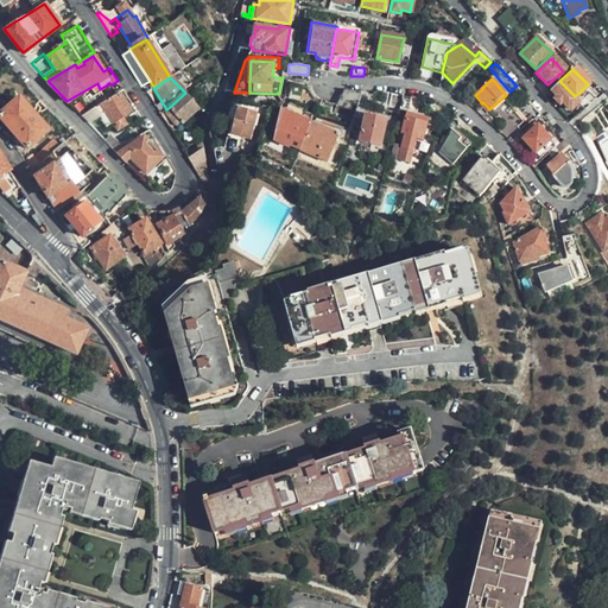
[(575,96),(559,81),(551,89),(552,92),(550,94),(556,101),(558,97),(568,107),(577,100),(575,96)]
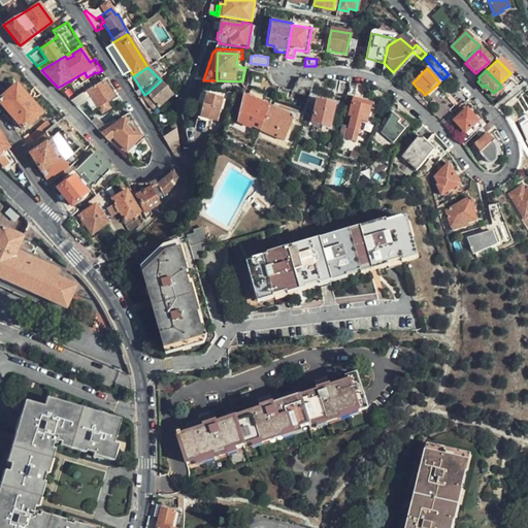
[(275,90),(266,77),(255,86),(264,98),(275,90)]
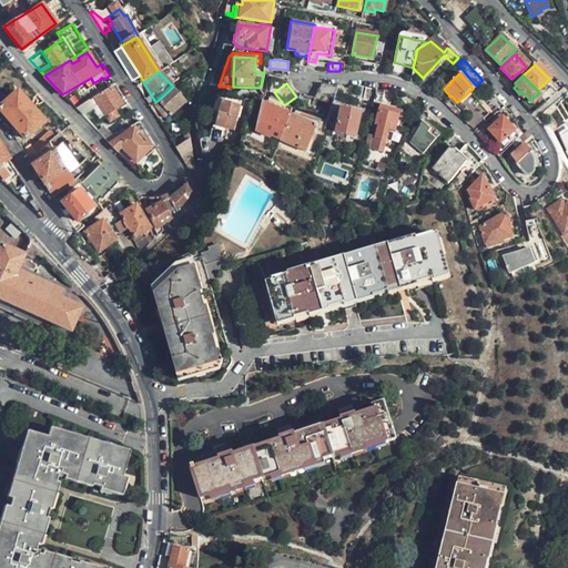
[(546,92),(549,98),(558,90),(554,84),(546,92)]
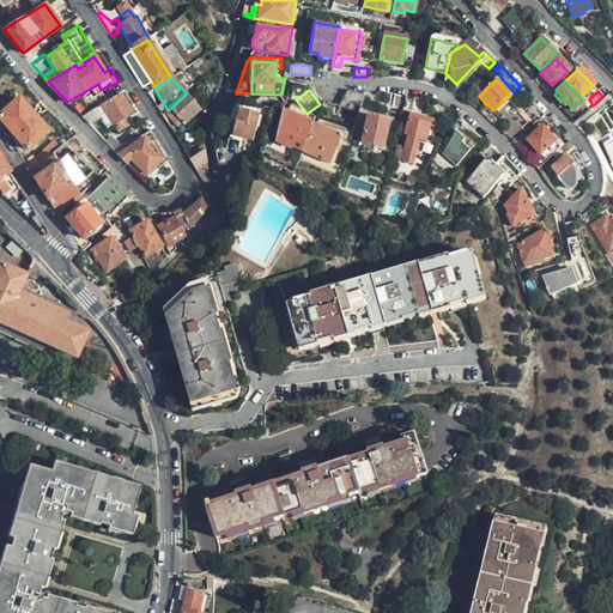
[(375,96),(364,92),(359,109),(370,111),(375,96)]
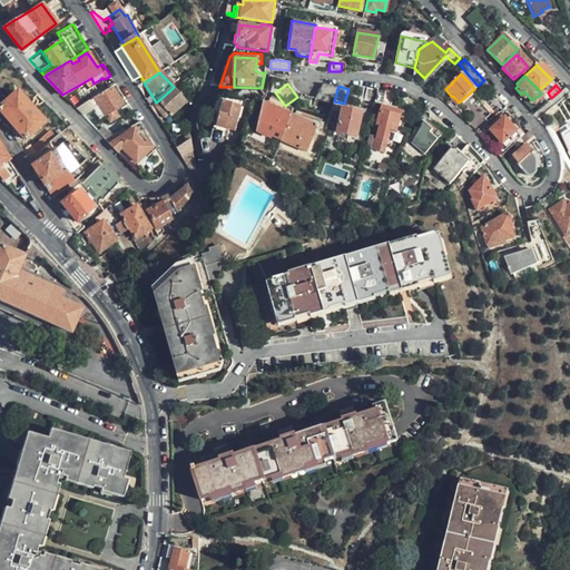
[(112,87),(76,108),(82,115),(91,109),(99,118),(109,112),(123,105),(112,87)]
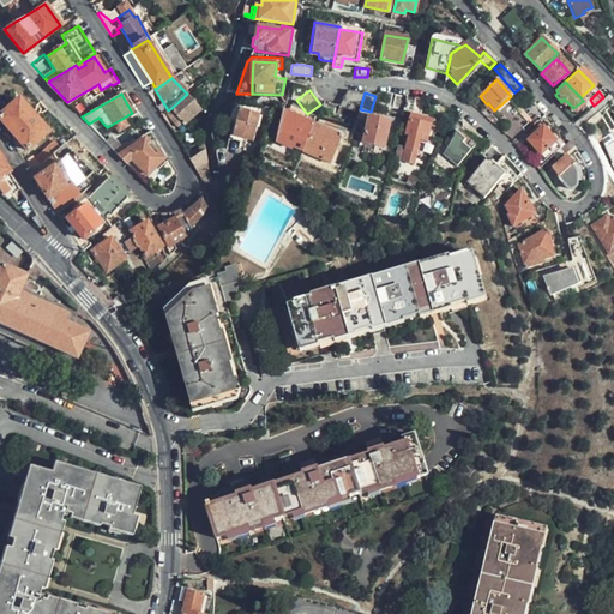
[(200,108),(187,94),(172,108),(173,109),(185,124),(200,108)]
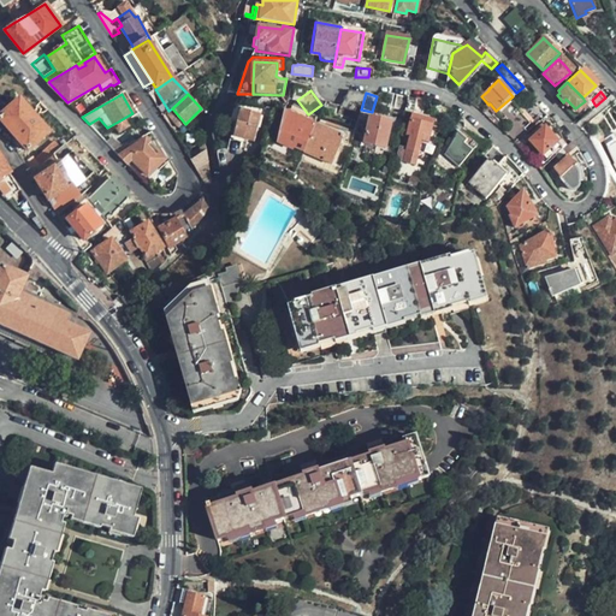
[(402,113),(407,96),(396,94),(392,111),(402,113)]
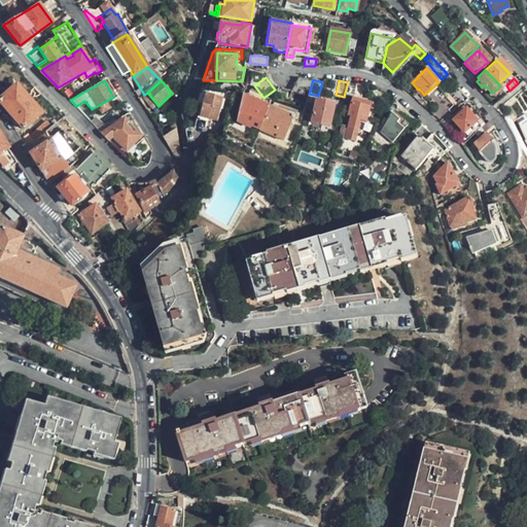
[(455,107),(466,98),(456,86),(455,88),(449,80),(438,90),(455,107)]
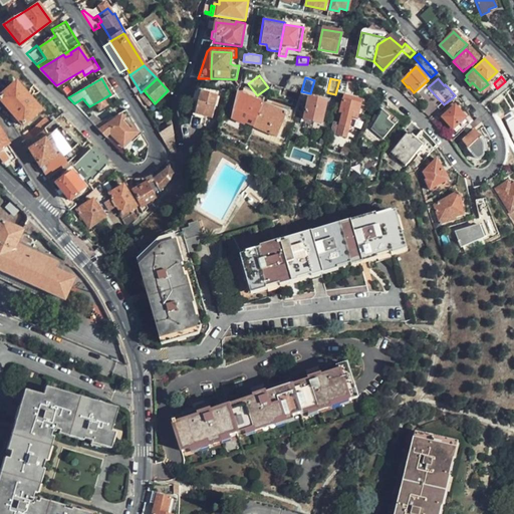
[(347,82),(339,80),(335,94),(342,96),(344,96),(347,82)]
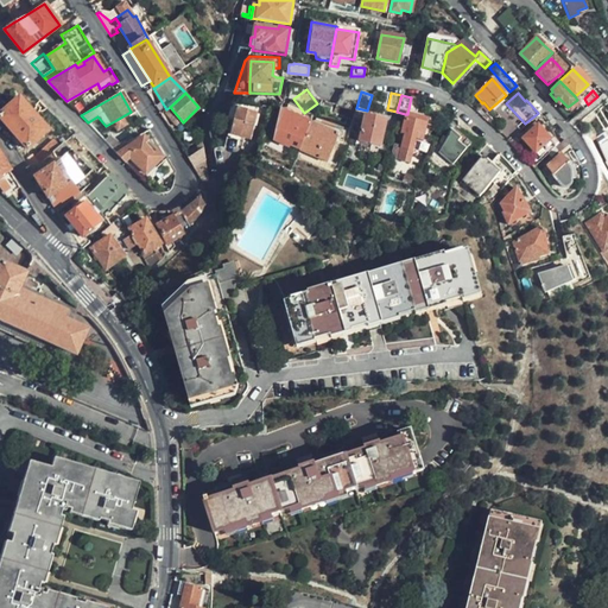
[(26,149),(45,131),(18,99),(0,112),(0,119),(8,128),(26,149)]
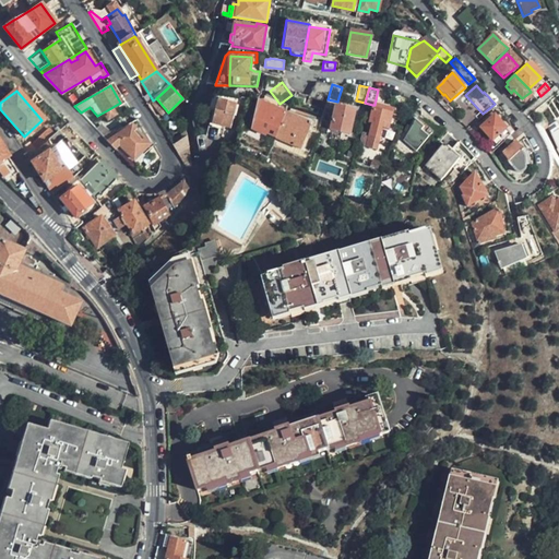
[(407,99),(400,96),(395,108),(402,110),(407,99)]
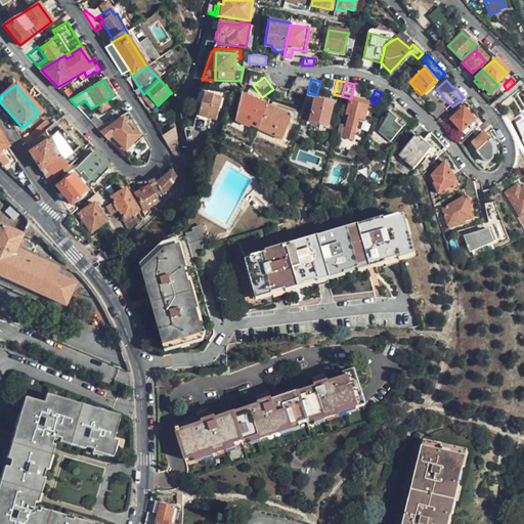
[(247,124),(259,129),(268,106),(267,106),(269,100),(248,91),(246,97),(243,95),(232,121),(246,126),(247,124)]
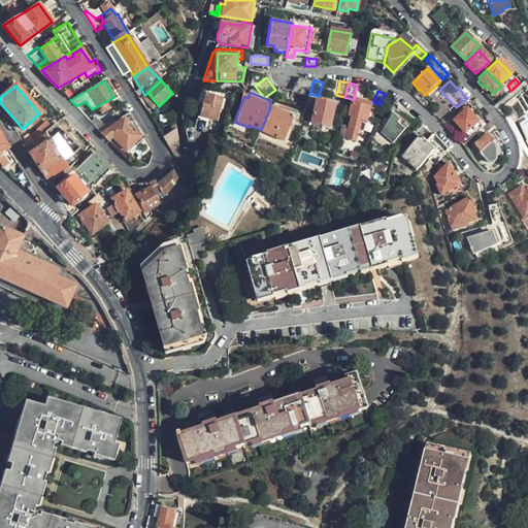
[(218,122),(226,95),(201,93),(200,105),(202,105),(200,119),(218,122)]
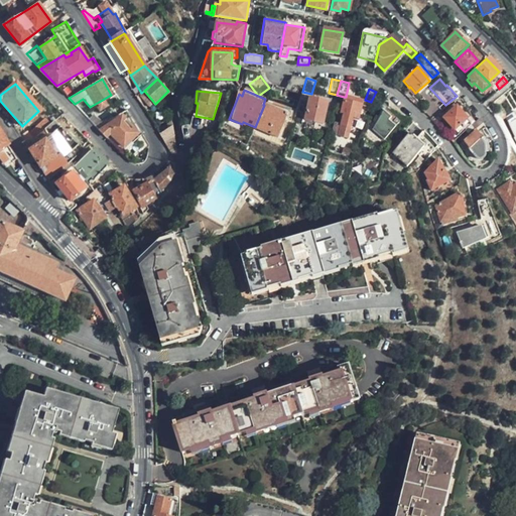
[(151,108),(155,104),(145,92),(140,98),(151,108)]
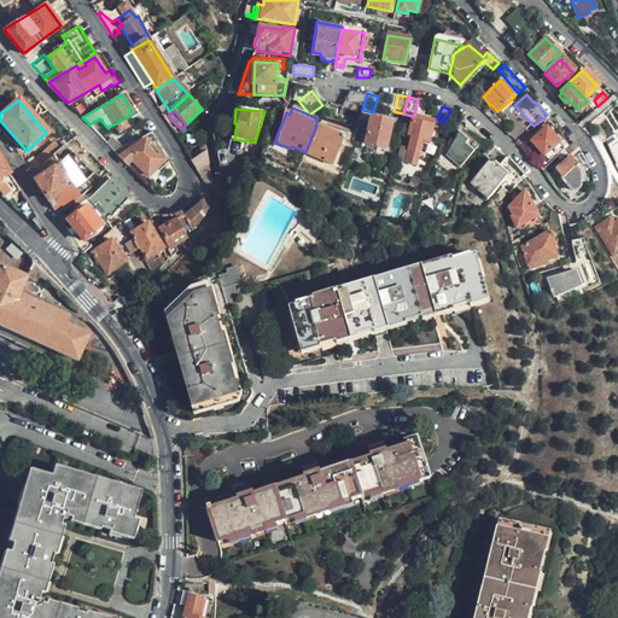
[(429,145),(435,122),(412,116),(412,118),(409,117),(404,138),(409,139),(406,157),(400,155),(398,161),(403,163),(403,164),(415,167),(421,143),(429,145)]
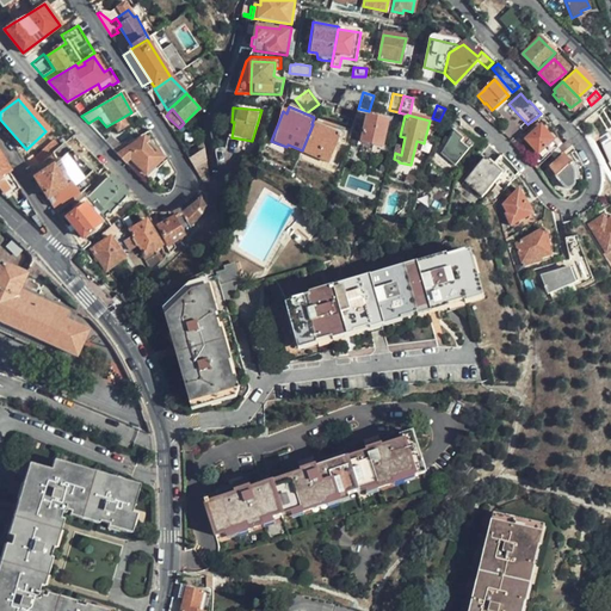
[(388,121),(366,116),(360,143),(358,148),(358,152),(370,155),(372,146),(378,148),(382,134),(384,134),(388,121)]
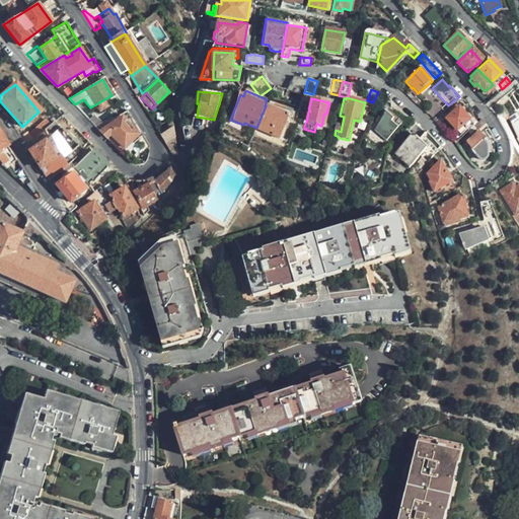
[(288,115),(291,107),(274,100),(271,108),(266,105),(256,128),(255,129),(277,137),(286,114),(288,115)]
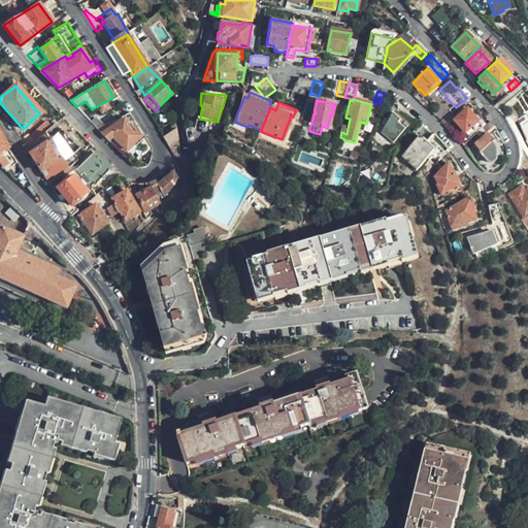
[(104,111),(101,104),(92,109),(96,116),(104,111)]
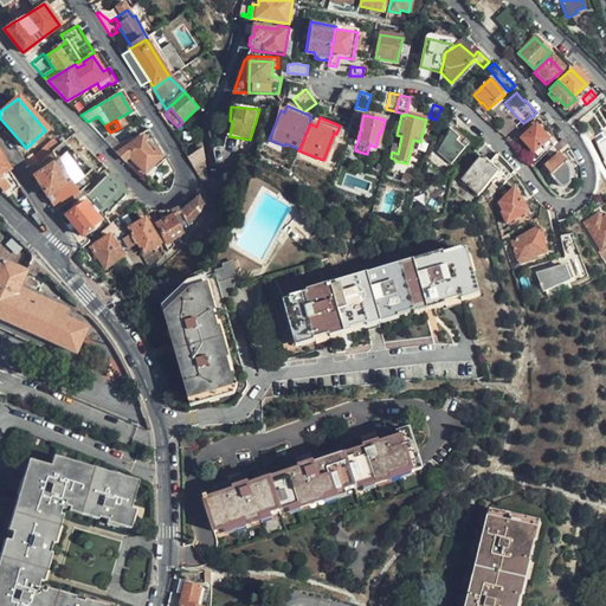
[(545,154),(554,146),(535,126),(521,137),(526,143),(527,143),(534,150),(524,160),(530,167),(545,154)]
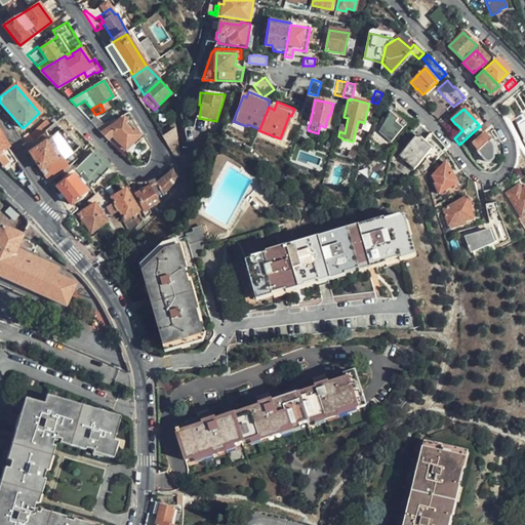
[(389,143),(407,121),(393,110),(377,132),(389,143)]
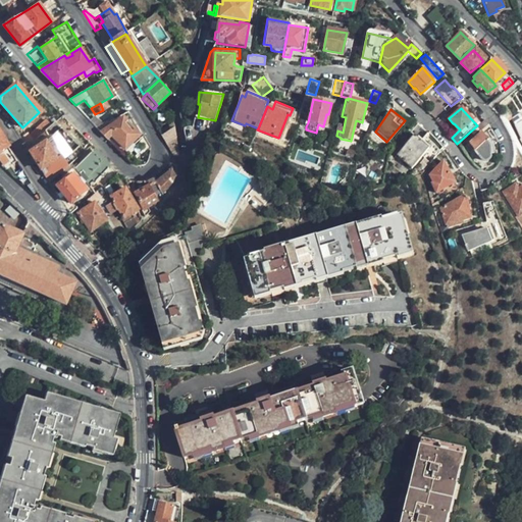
[(521,115),(520,112),(507,119),(515,133),(514,134),(521,155),(521,115)]
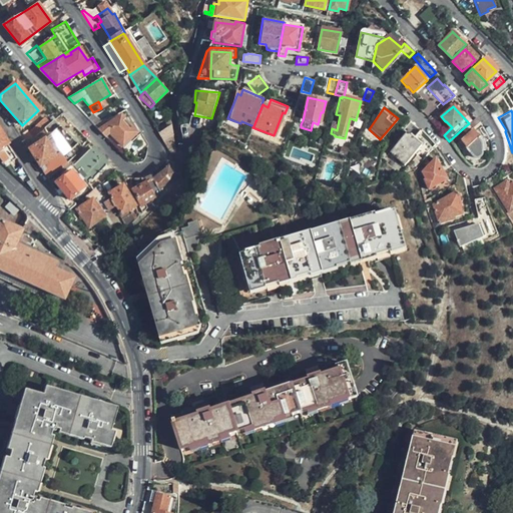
[(73,125),(62,113),(44,129),(59,152),(54,156),(44,139),(28,149),(39,166),(43,164),(50,175),(65,162),(60,154),(66,149),(69,152),(77,144),(66,132),(73,125)]
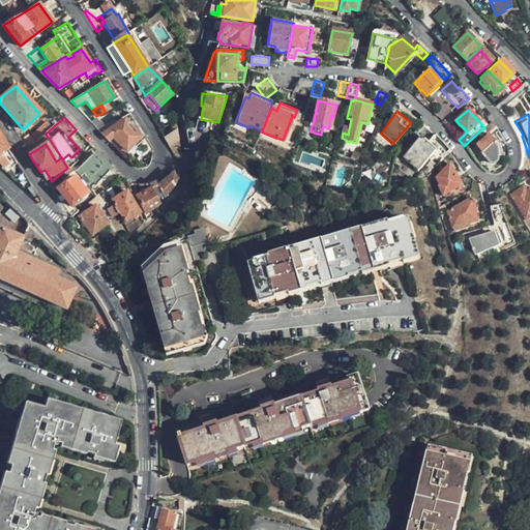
[(91,121),(100,131),(105,128),(94,119),(91,121)]
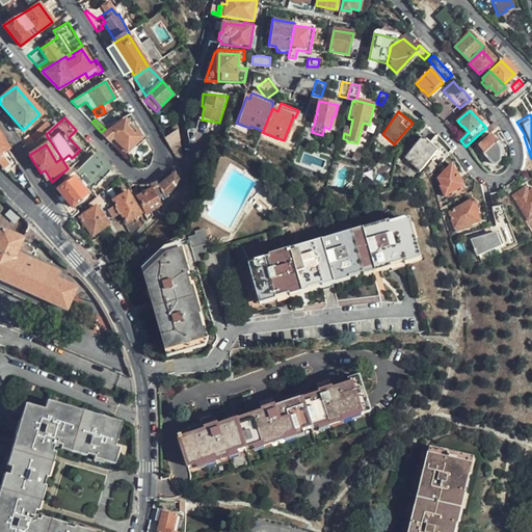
[(103,134),(109,141),(113,137),(127,151),(141,138),(125,120),(103,134)]
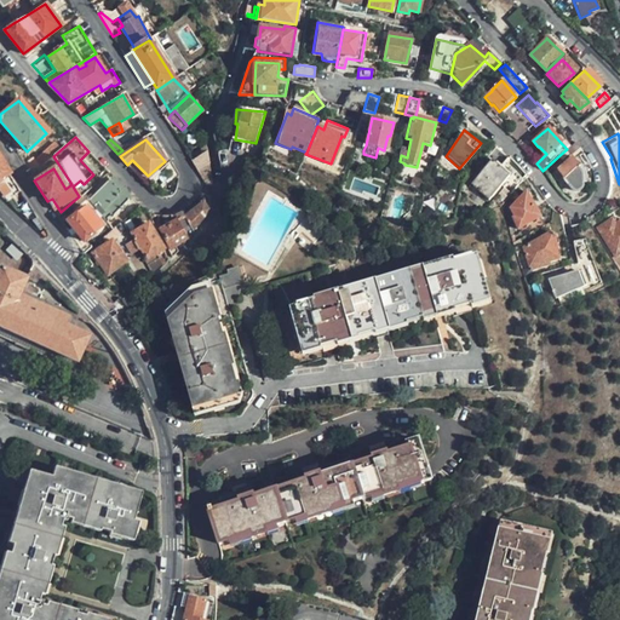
[(577,153),(572,145),(567,149),(557,158),(562,164),(561,166),(556,170),(572,189),(573,190),(575,191),(579,190),(580,189),(581,184),(580,172),(577,166),(579,165),(572,158),(577,153)]
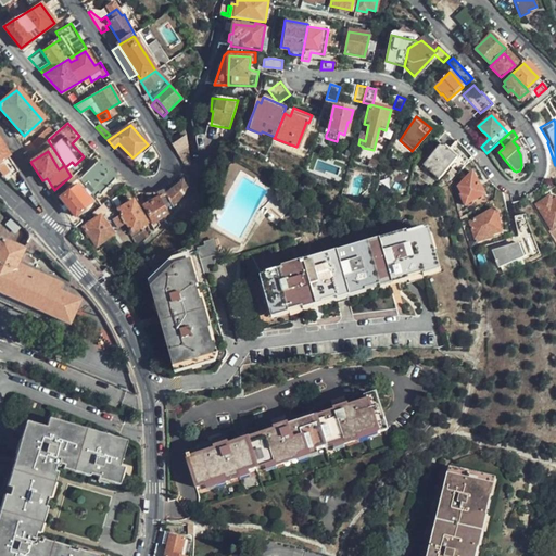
[(456,159),(446,150),(455,141),(444,131),(436,140),(440,143),(427,159),(430,161),(425,167),(438,179),(456,159)]
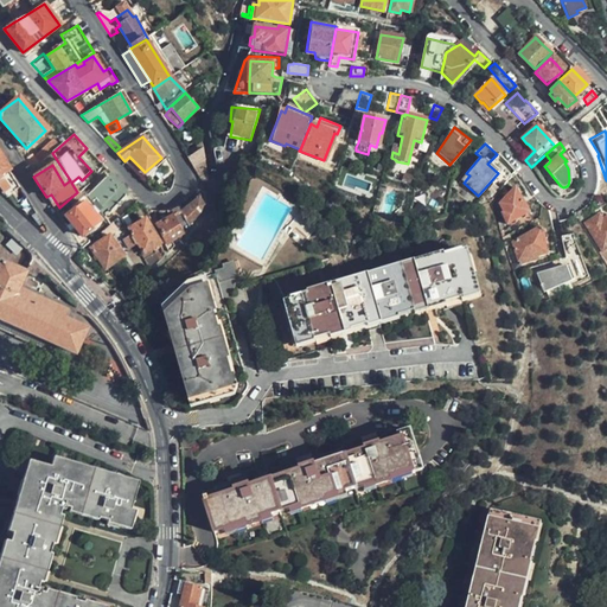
[(208,174),(205,154),(202,152),(189,159),(197,174),(200,177),(204,178),(208,174)]
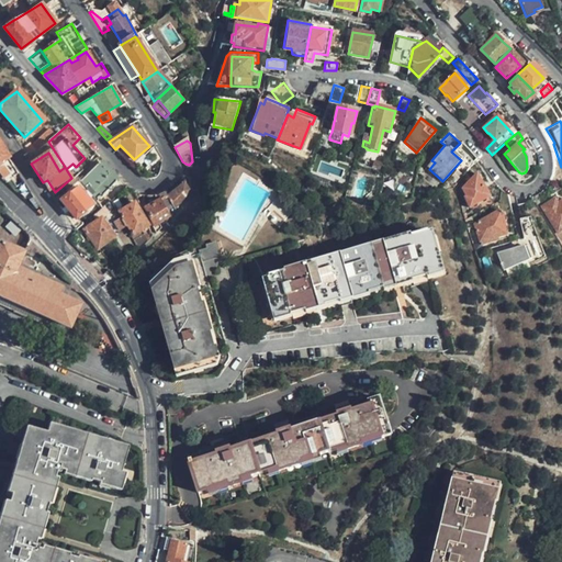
[(159,164),(163,165),(161,158),(159,155),(154,144),(152,150),(138,160),(147,172),(159,164)]
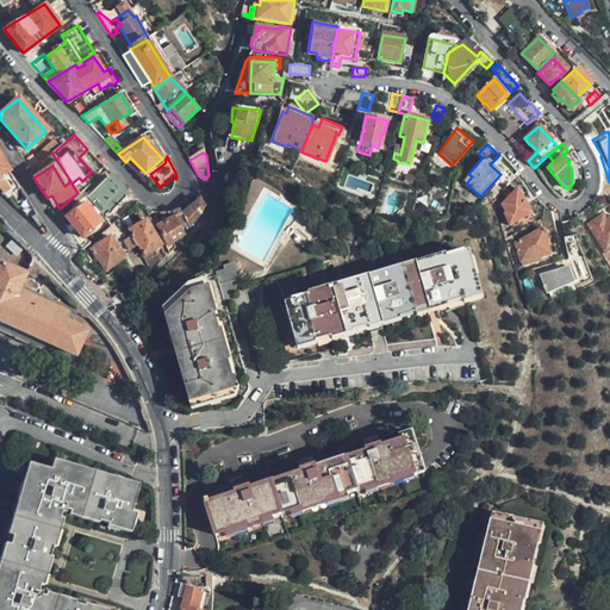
[(417,179),(405,176),(404,184),(415,186),(417,179)]
